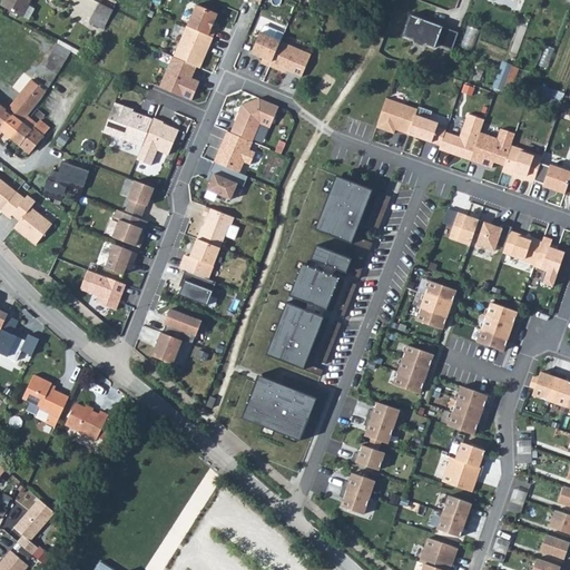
[(8,0),(3,9),(26,20),(36,0),(8,0)]
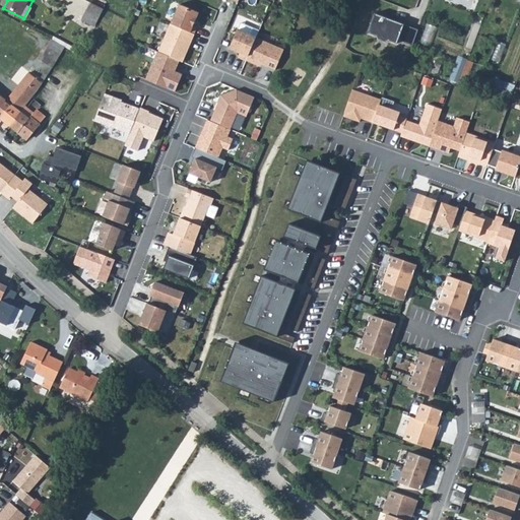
[(91,0),(82,18),(95,25),(105,7),(91,0)]
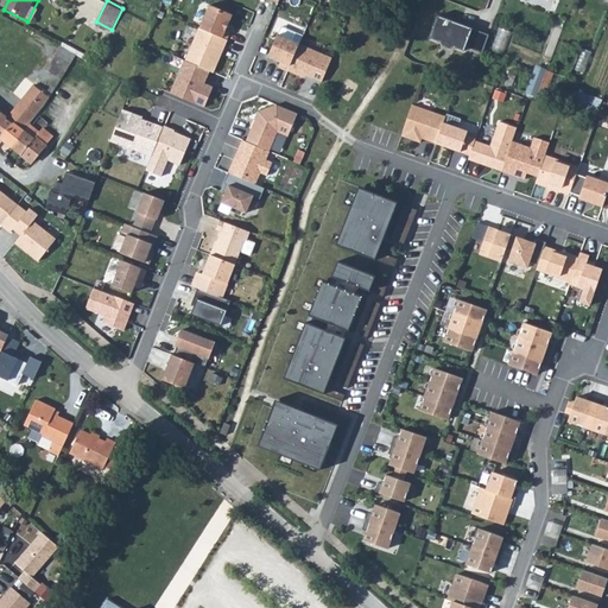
[(214,6),(203,31),(227,42),(238,16),(214,6)]
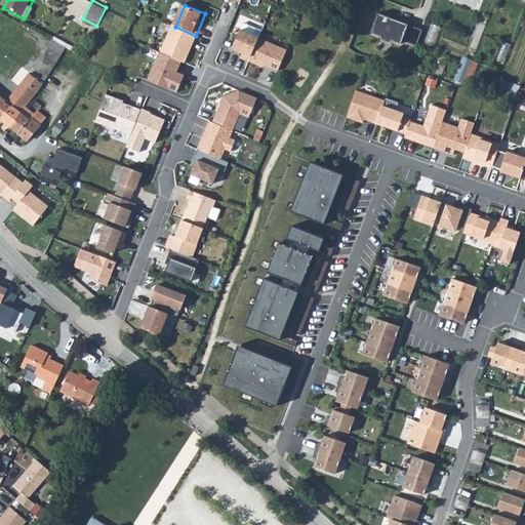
[(378,14),(372,33),(381,36),(381,40),(390,43),(393,41),(401,44),(402,40),(416,45),(422,30),(378,14)]
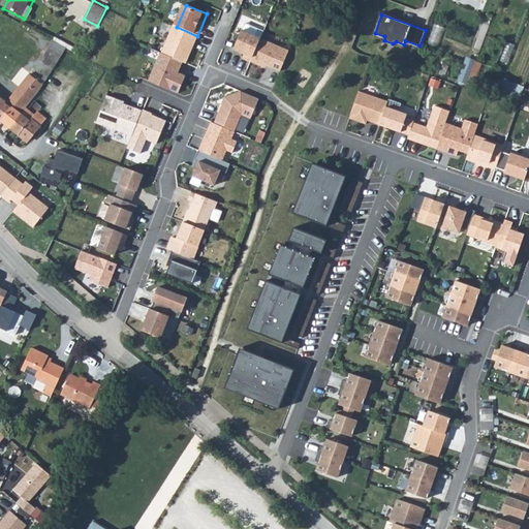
[(162,21),(159,35),(168,37),(172,23),(162,21)]
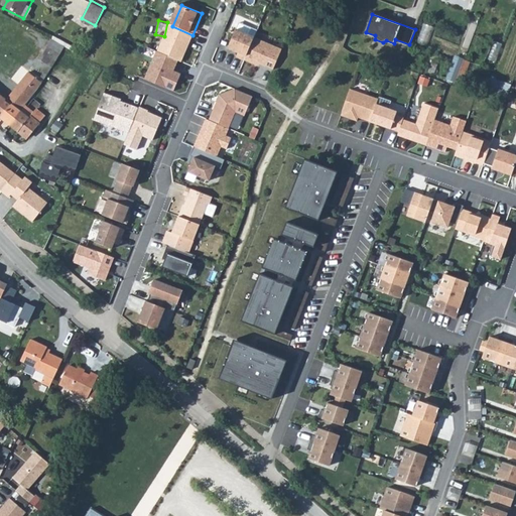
[(425,22),(419,41),(428,44),(434,25),(425,22)]
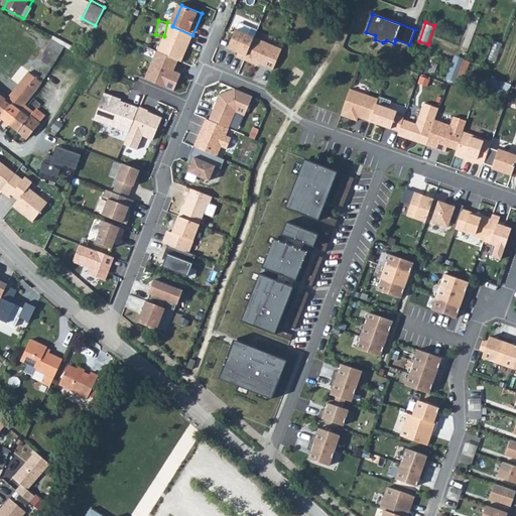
[(172,26),(160,54),(180,62),(183,63),(190,47),(188,46),(190,43),(191,44),(195,36),(192,35),(172,26)]
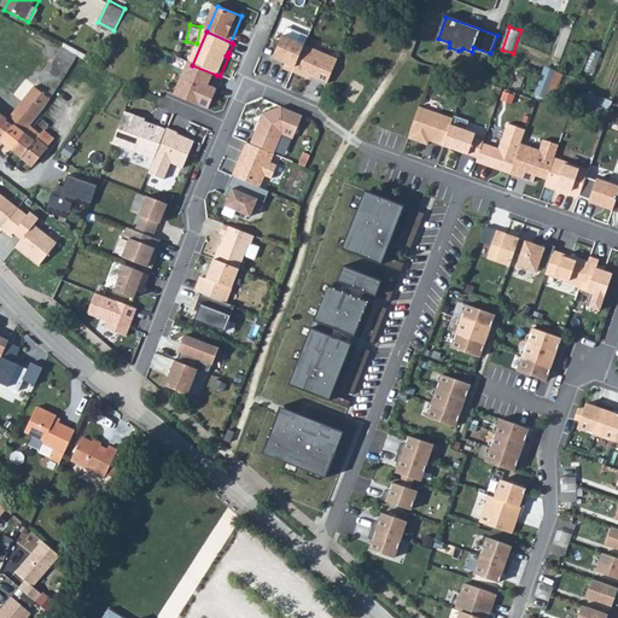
[(304,50),(281,40),(273,62),(285,68),(283,73),(292,77),(304,50)]
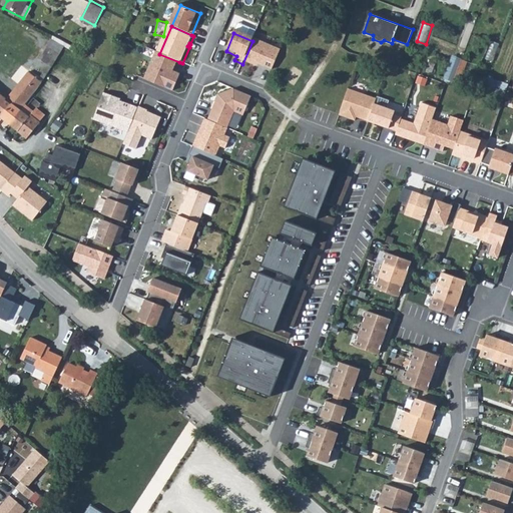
[(252,41),(242,64),(251,68),(252,65),(272,73),(281,53),(252,41)]
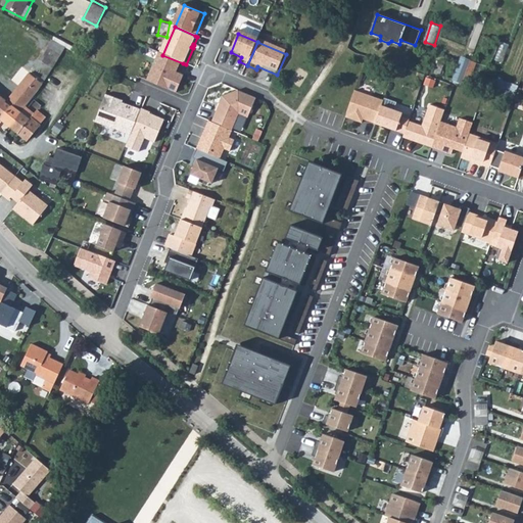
[(50,44),(45,53),(59,61),(63,51),(50,44)]
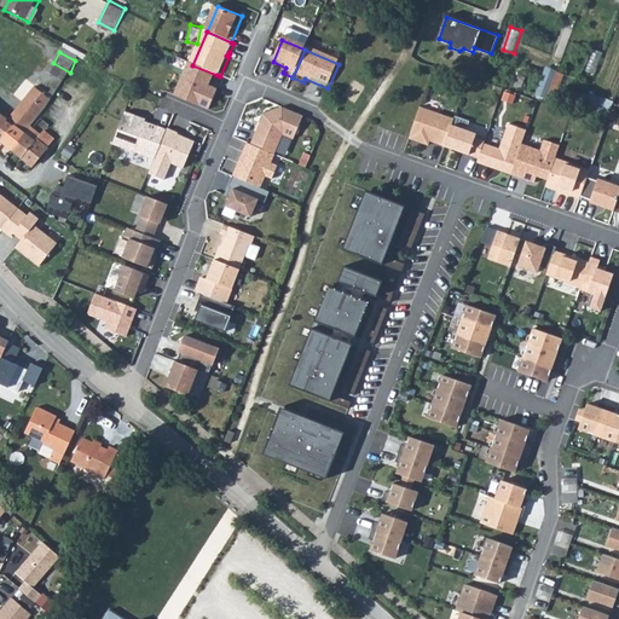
[(53,63),(47,74),(64,84),(70,73),(53,63)]
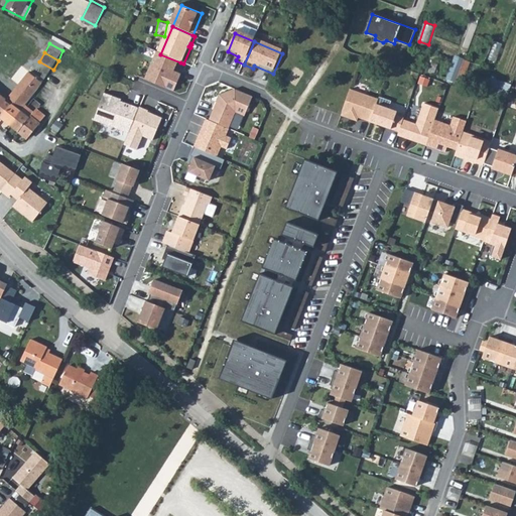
[(160,54),(159,53),(147,82),(176,94),(183,77),(175,74),(180,62),(160,54)]
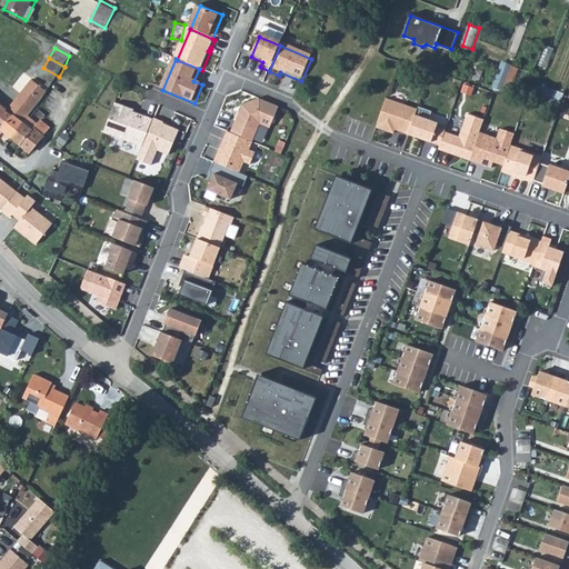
[(33,82),(29,90),(43,102),(49,92),(33,82)]
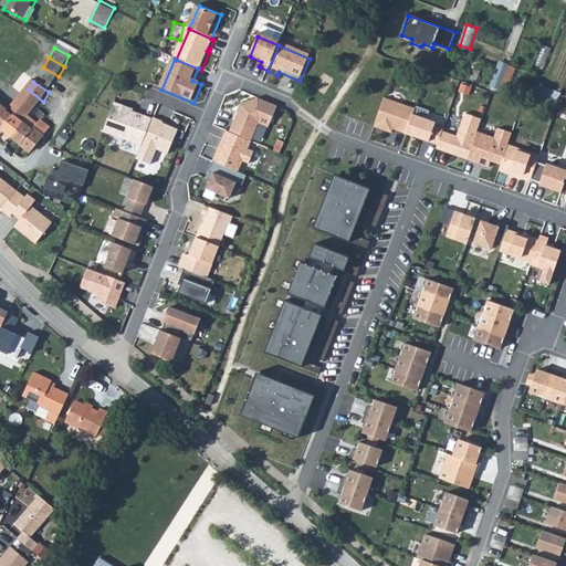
[(535,97),(557,105),(562,91),(540,83),(535,97)]
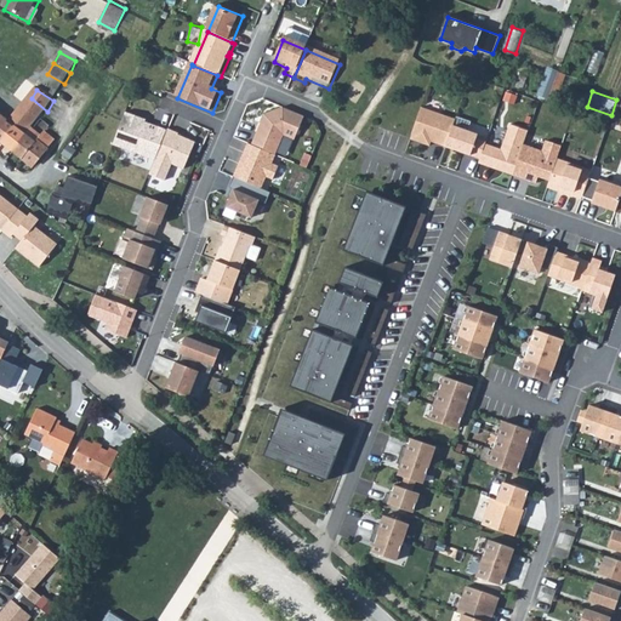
[(32,98),(11,124),(18,130),(18,129),(28,136),(33,131),(47,112),(32,98)]
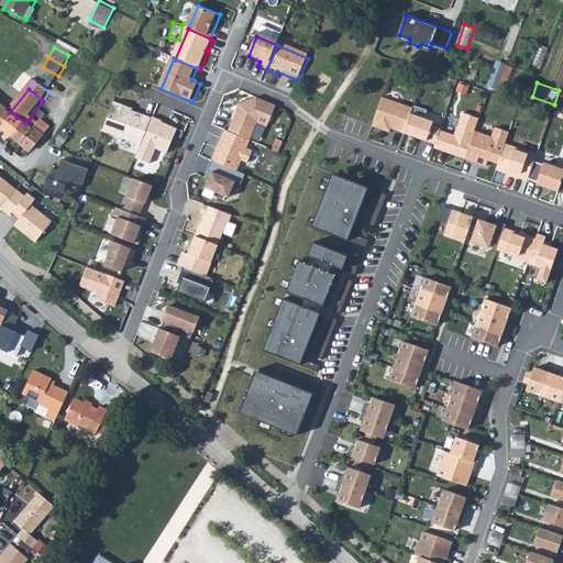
[(232,121),(228,131),(249,141),(256,122),(266,127),(275,106),(256,97),(239,103),(236,110),(238,111),(233,121),(232,121)]
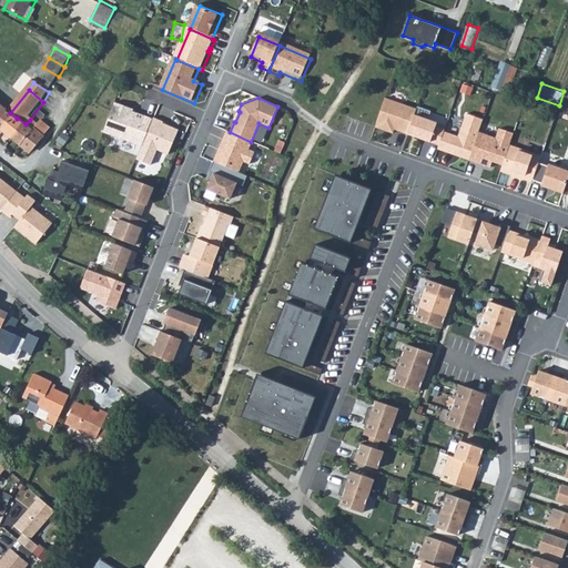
[(416,109),(384,98),(374,128),(393,133),(394,128),(398,130),(398,131),(408,133),(416,109)]
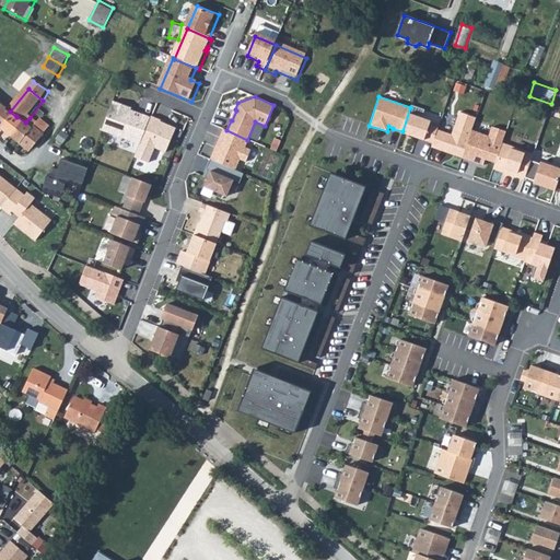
[(0,104),(0,128),(4,131),(28,152),(48,128),(42,123),(38,126),(30,118),(25,123),(16,116),(16,117),(10,112),(0,104)]
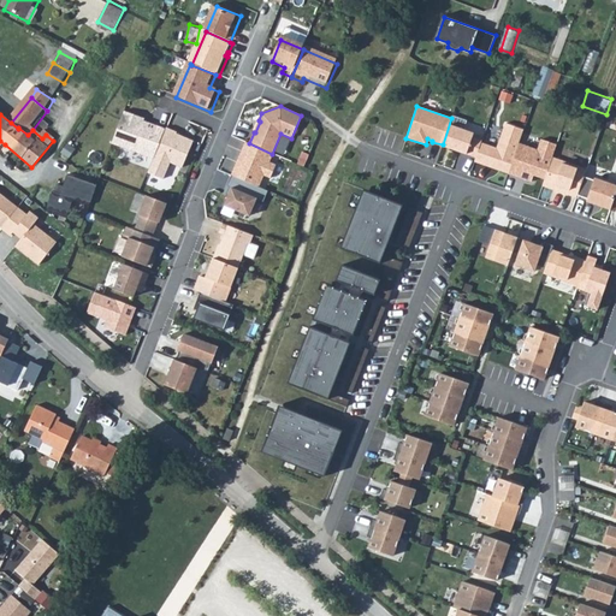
[(143,123),(122,114),(108,147),(153,165),(165,135),(142,125),(143,123)]
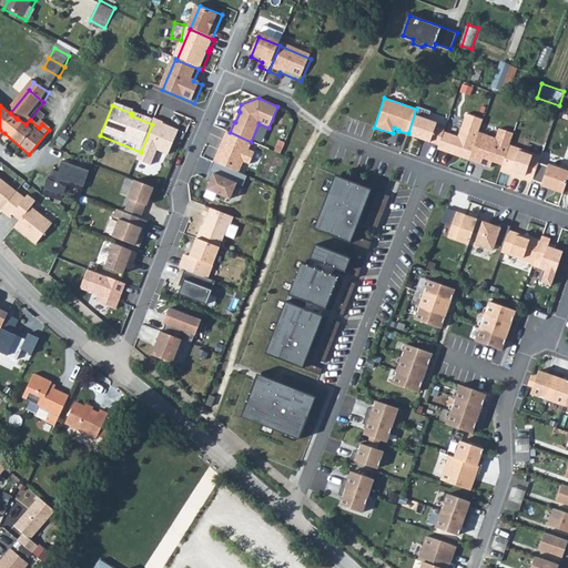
[(417,107),(416,109),(408,133),(439,144),(444,132),(444,129),(437,127),(440,115),(417,107)]
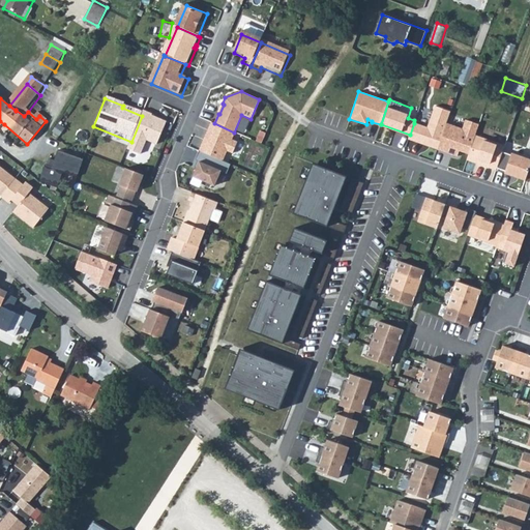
[(450,112),(436,107),(428,127),(414,123),(410,135),(409,139),(424,144),(424,142),(431,144),(430,147),(438,149),(446,123),(450,112)]
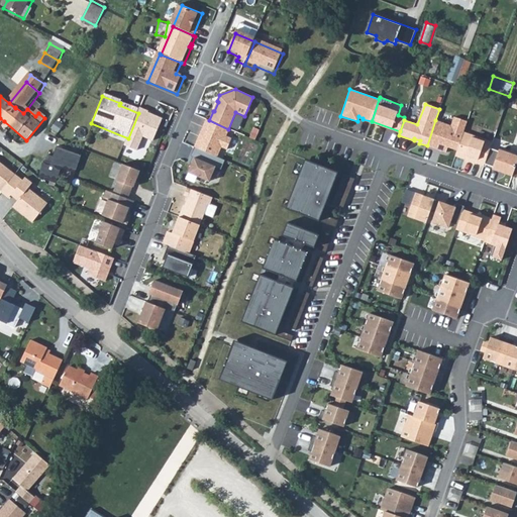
[(147,115),(138,112),(138,113),(128,138),(123,149),(136,156),(142,141),(152,145),(162,123),(147,117),(147,115)]
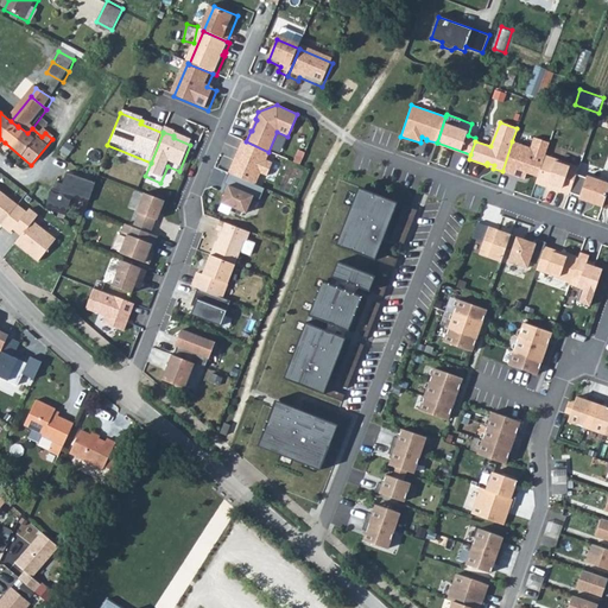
[(531,149),(512,141),(502,171),(525,179),(527,172),(538,176),(545,154),(550,143),(534,138),(531,149)]
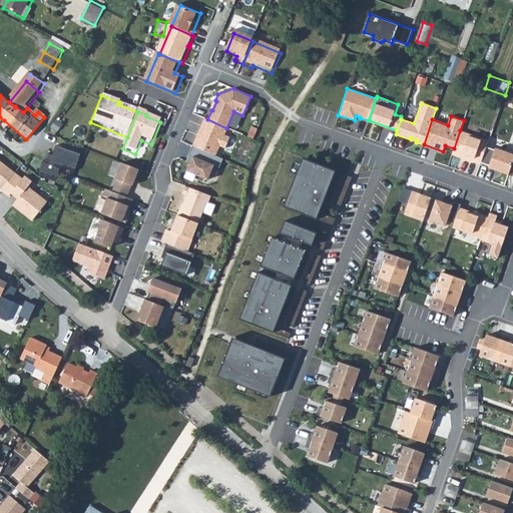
[(207,119),(204,118),(192,146),(215,156),(219,146),(225,148),(229,137),(224,135),(227,128),(226,128),(207,119)]
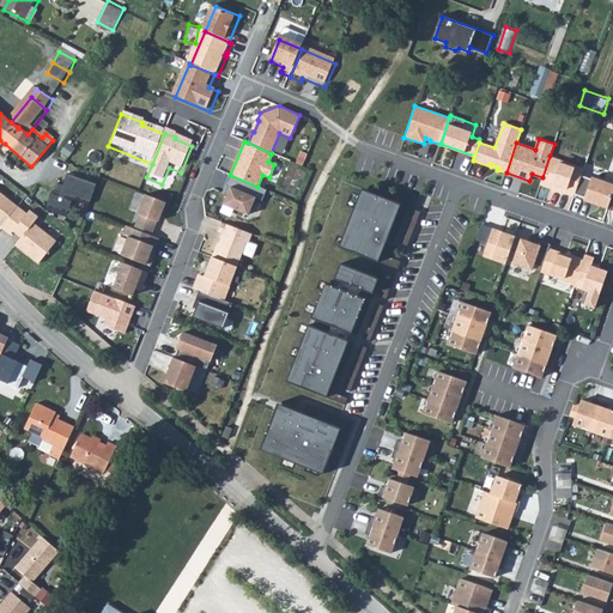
[(584,168),(550,156),(542,177),(540,184),(574,196),(584,168)]
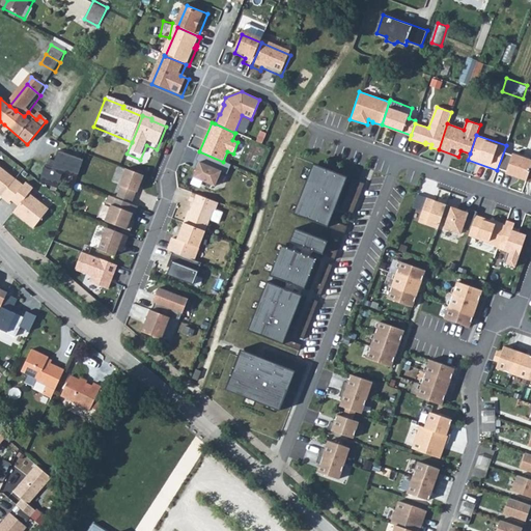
[(80,161),(55,151),(52,162),(46,160),(44,166),(43,166),(35,182),(53,189),(59,173),(74,178),(80,161)]
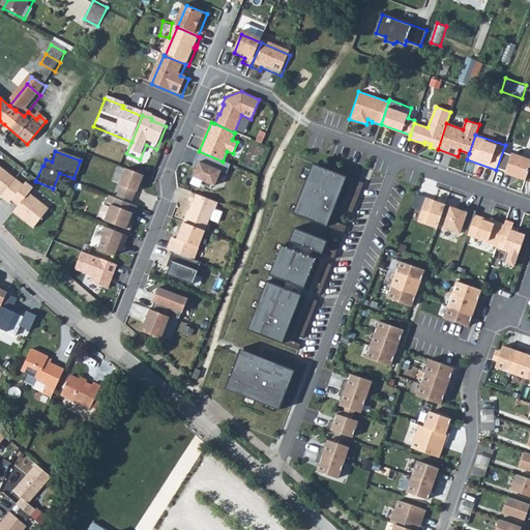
[(223,162),(199,151),(195,159),(197,160),(194,167),(197,169),(194,176),(214,185),(221,170),(228,173),(231,165),(223,162)]
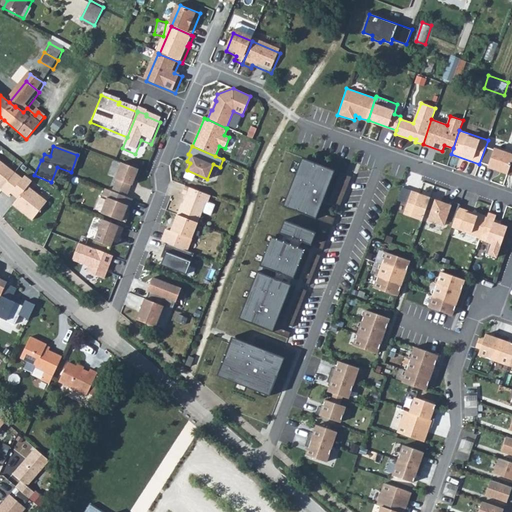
[(511,168),(511,157),(495,152),(489,171),(509,178),(511,168)]
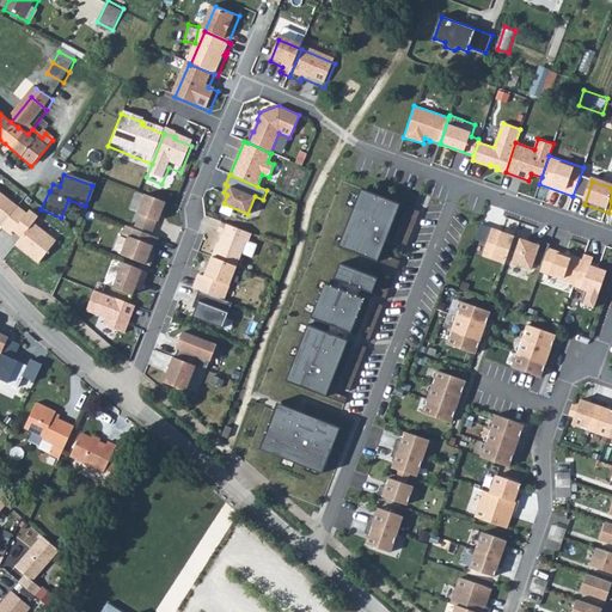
[(362,188),(340,246),(397,269),(401,261),(380,252),(401,203),(362,188)]
